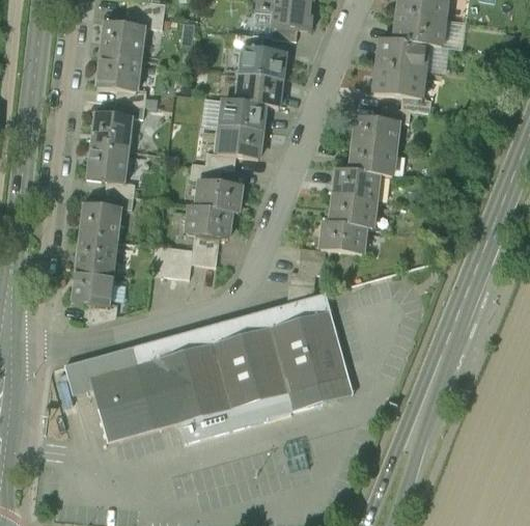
[(310,0),(258,0),(257,8),(274,10),(273,22),(306,27),(310,0)]
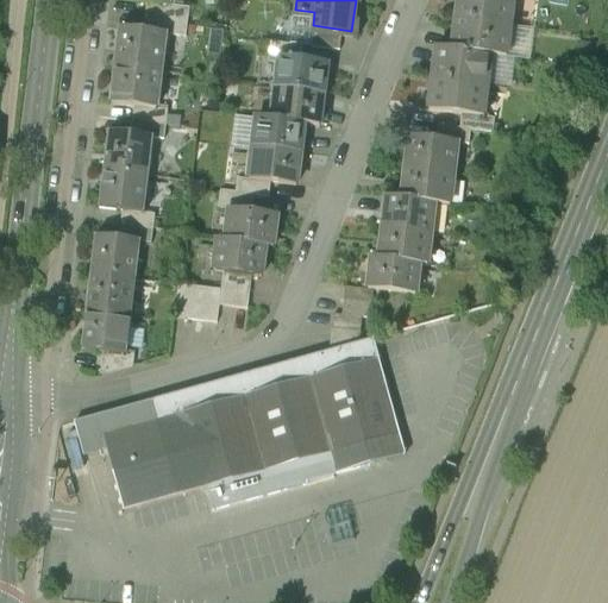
[(511,23),(513,0),(458,0),(457,16),(511,23)]
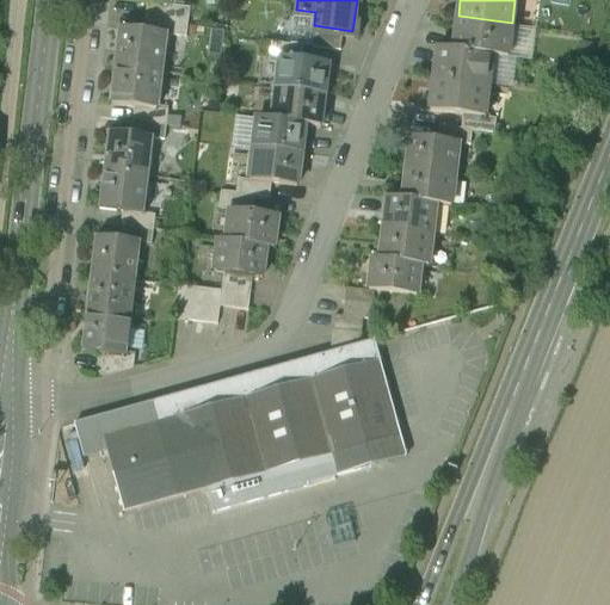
[(512,23),(458,16),(455,47),(493,51),(509,54),(512,23)]
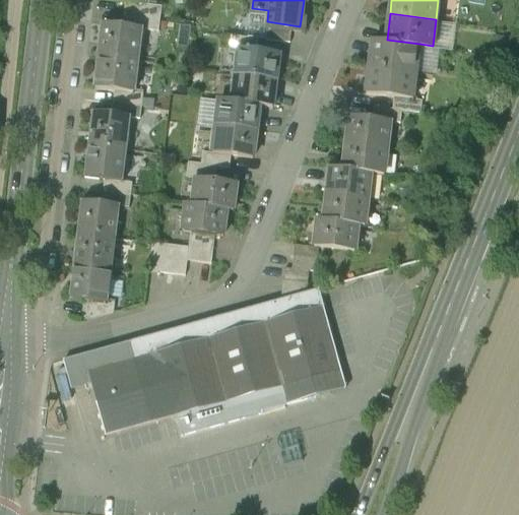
[(104,21),(100,53),(137,58),(141,26),(104,21)]
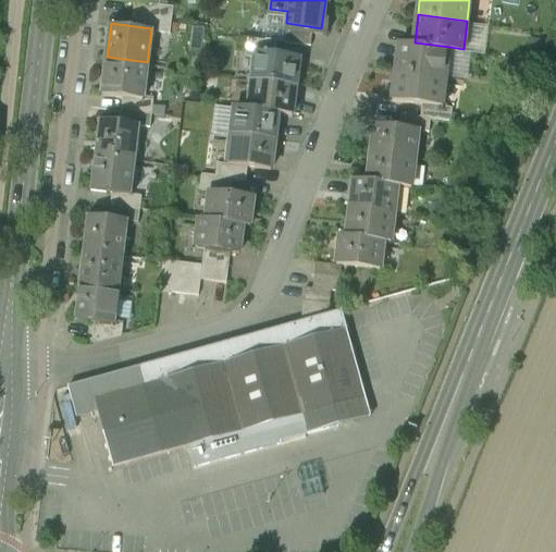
[(449,47),(415,43),(400,41),(396,69),(446,74),(449,47)]
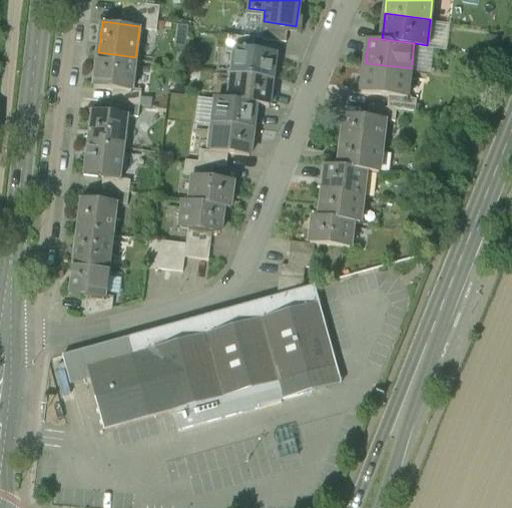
[(234,44),(231,71),(272,75),(275,48),(234,44)]
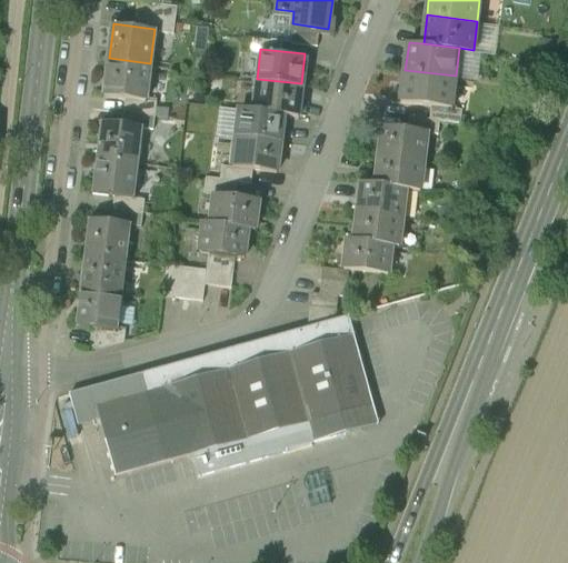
[(109,58),(105,93),(147,99),(150,63),(109,58)]
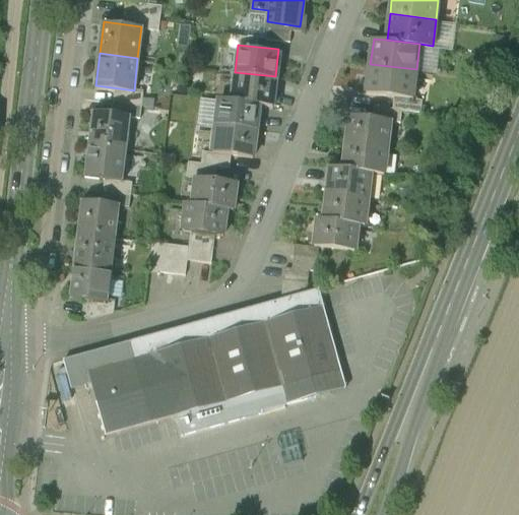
[(416,69),(370,64),(367,91),(413,97),(416,69)]
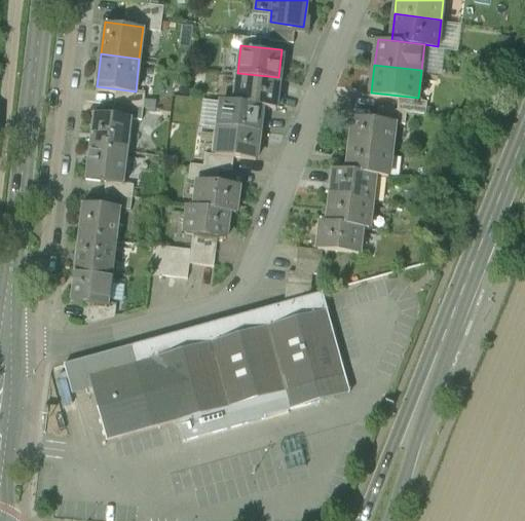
[(278,77),(237,73),(235,100),(263,103),(275,104),(278,77)]
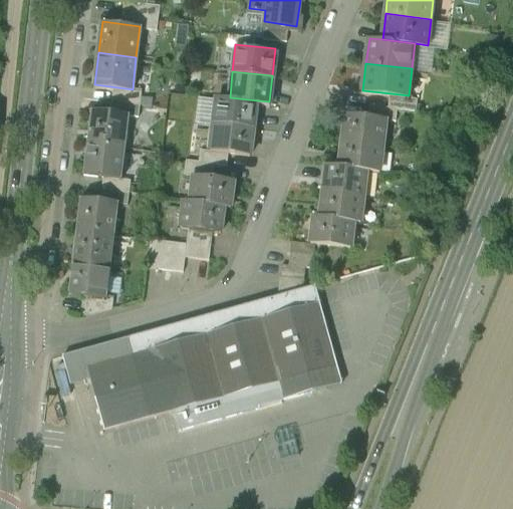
[(254,125),(257,100),(230,97),(217,95),(214,121),(254,125)]
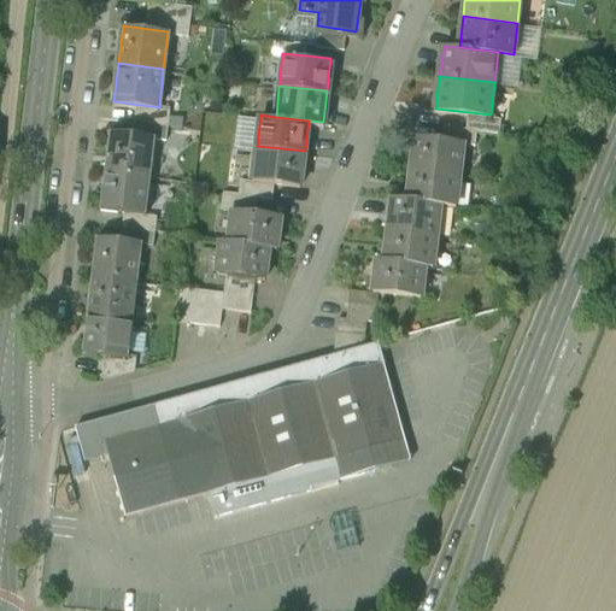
[(111,130),(106,168),(151,174),(156,136),(111,130)]
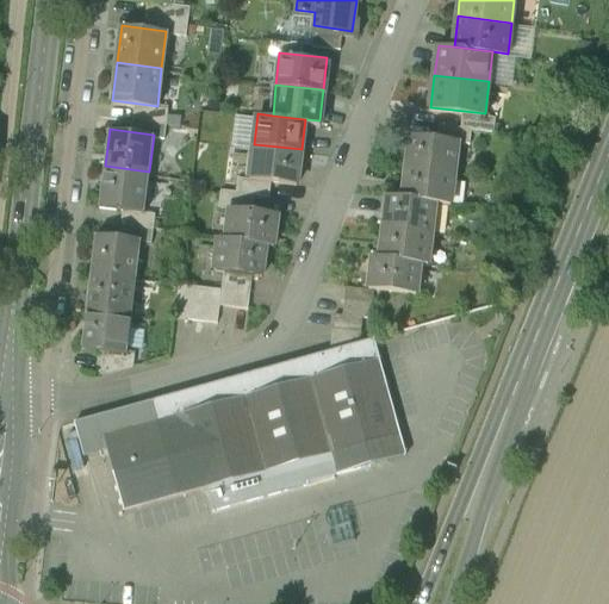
[(459,138),(411,134),(408,164),(455,170),(459,138)]
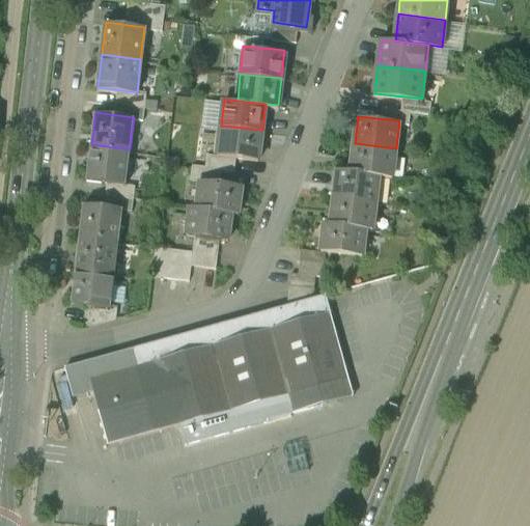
[(259,157),(262,130),(221,126),(218,153),(259,157)]
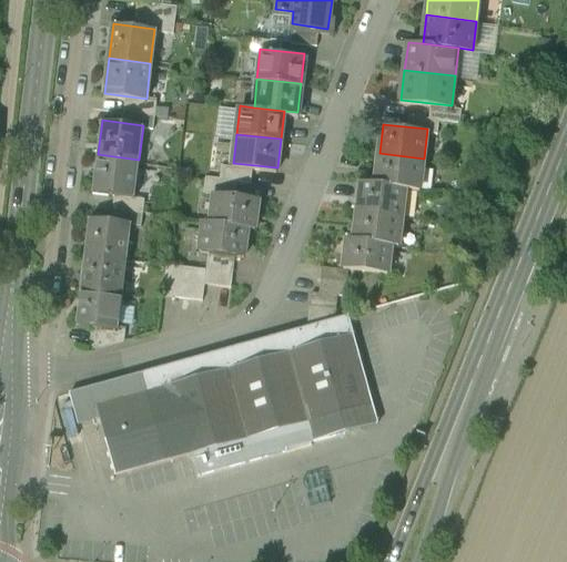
[(424,159),(380,153),(376,182),(406,185),(419,187),(424,159)]
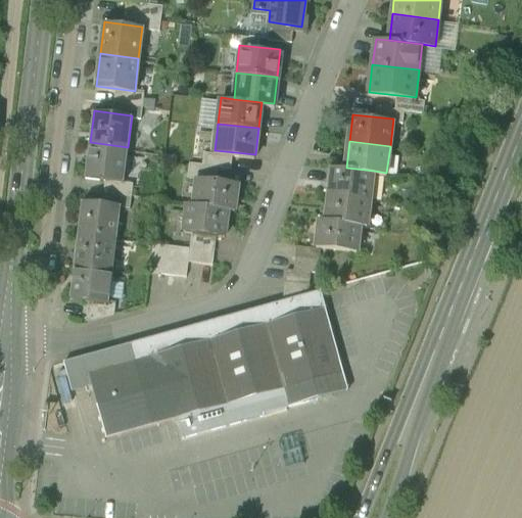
[(90,142),(86,175),(124,179),(128,147),(90,142)]
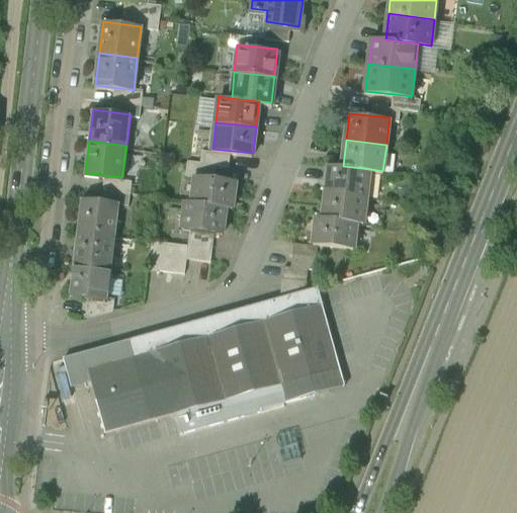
[(370,169),(343,166),(330,165),(327,191),(367,195),(370,169)]
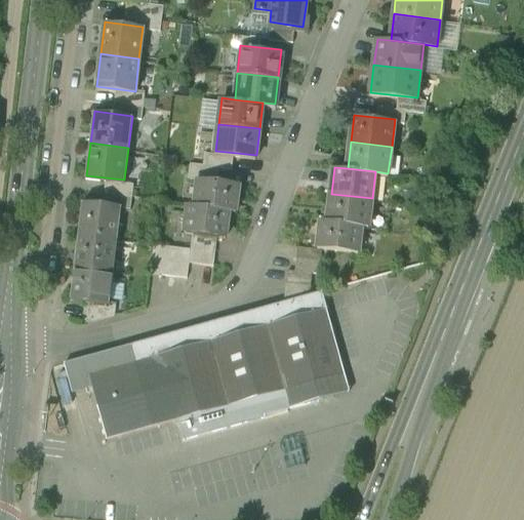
[(237,208),(240,182),(199,176),(196,203),(230,208),(237,208)]
